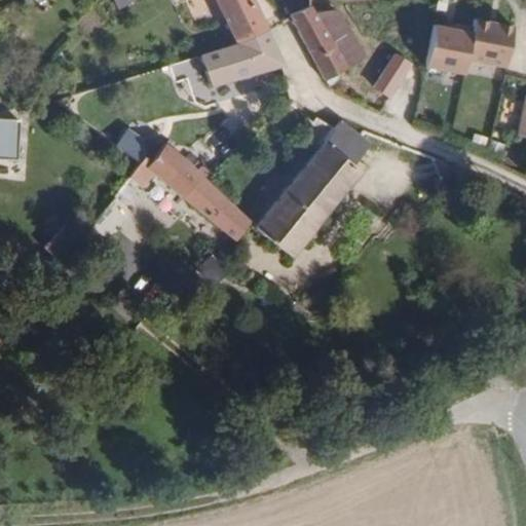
[(215,0),(237,42),(266,31),(252,0),(215,0)]
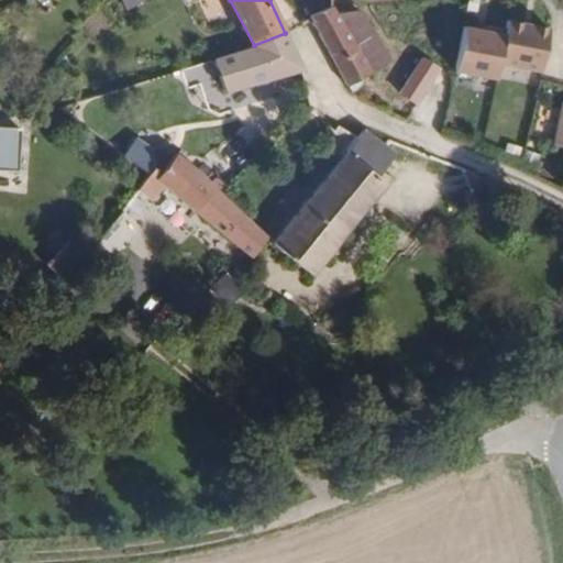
[(313,0),(306,3),(310,15),(327,9),(322,0),(313,0)]
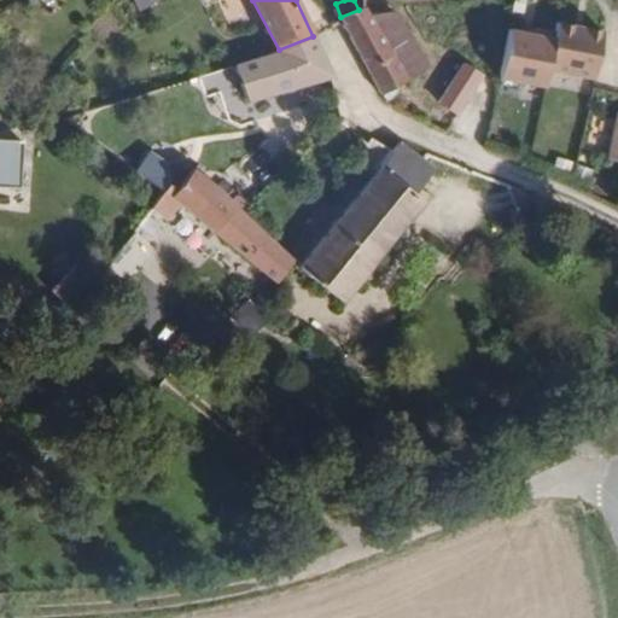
[(368,0),(365,0),(365,9),(369,16),(391,12),(391,5),(368,0)]
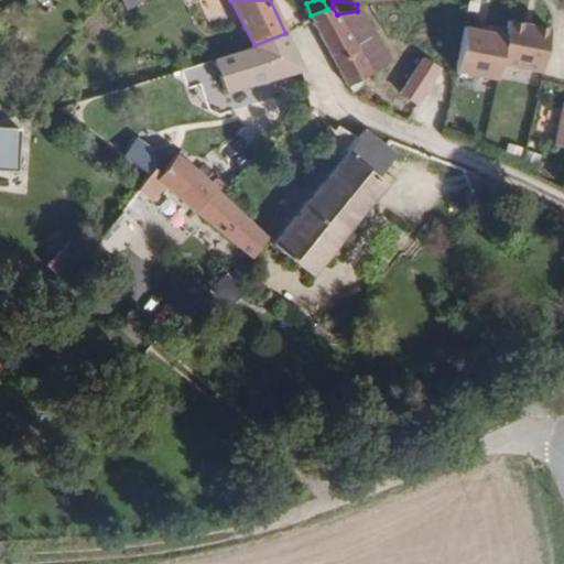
[(348,86),(392,62),(362,13),(358,14),(357,11),(337,14),(333,8),(311,15),(313,21),(348,86)]
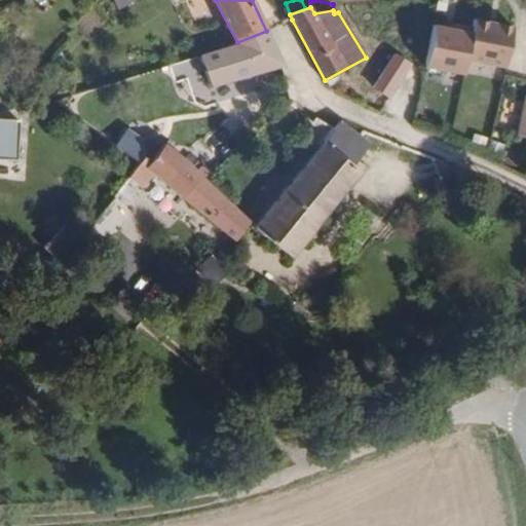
[(444,28),(434,26),(425,67),(463,74),(466,60),(505,68),(514,28),(474,20),(473,28),(456,25),(456,26),(455,30),(444,28)]
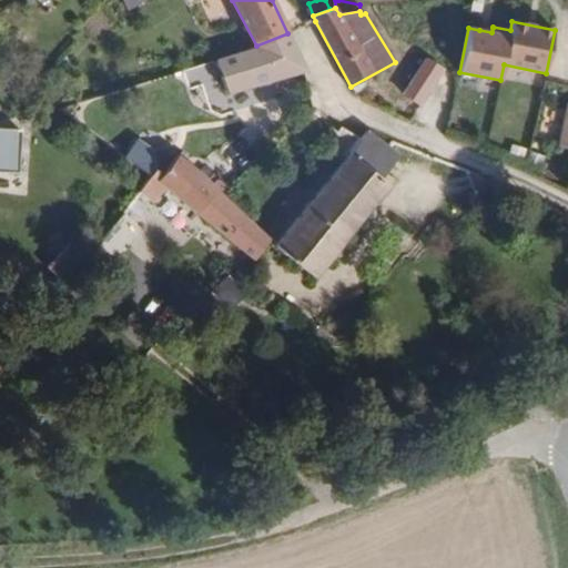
[(272,79),(305,70),(287,33),(256,46),(257,48),(216,60),(225,88),(272,79)]
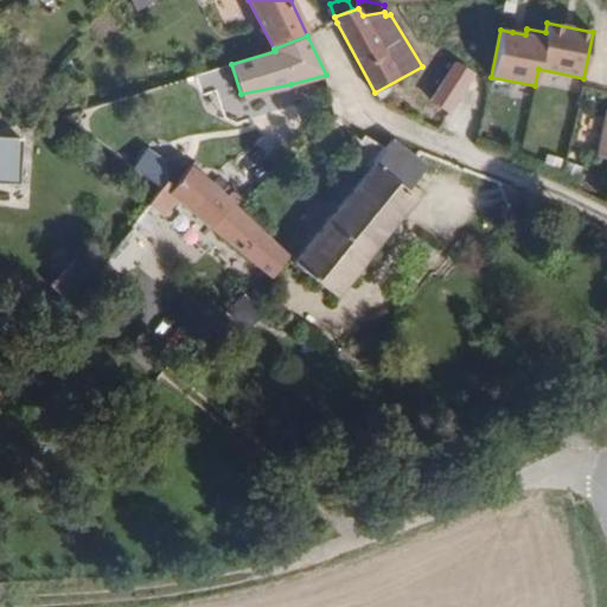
[(449,72),(430,100),(448,112),(467,84),(466,83),(468,78),(453,68),(451,74),(449,72)]
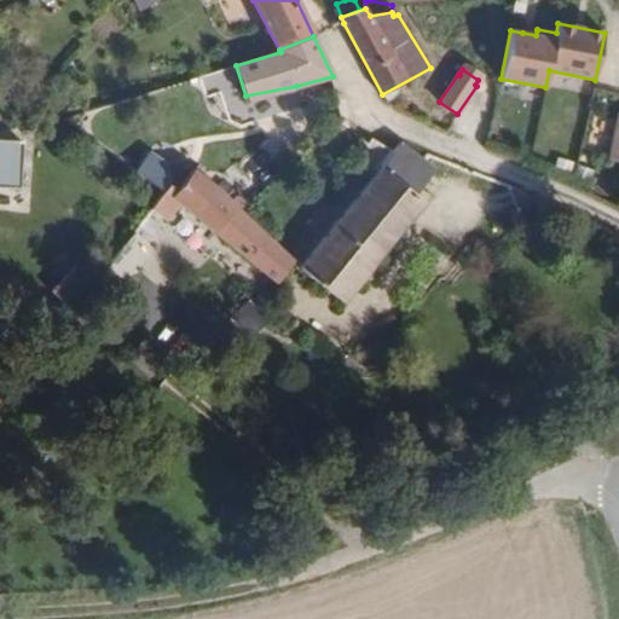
[(426,201),(416,192),(435,169),(400,143),(393,151),(371,138),(368,143),(362,138),(358,143),(354,152),(376,173),(300,266),(343,302),(426,201)]
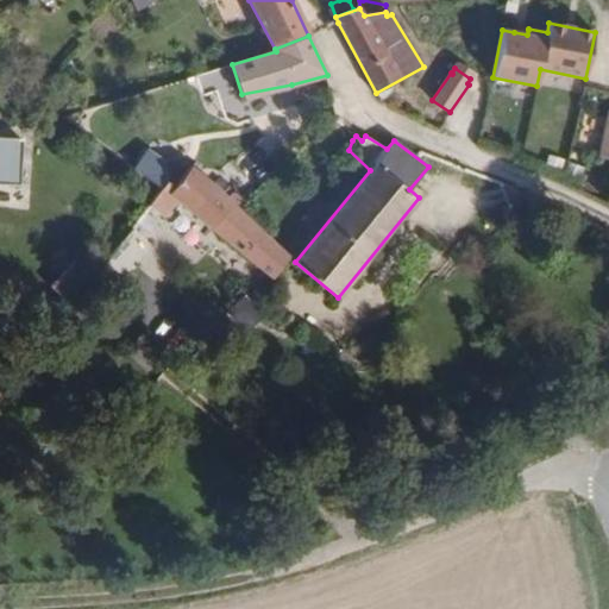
[(0,183),(19,184),(23,139),(0,137),(0,183)]
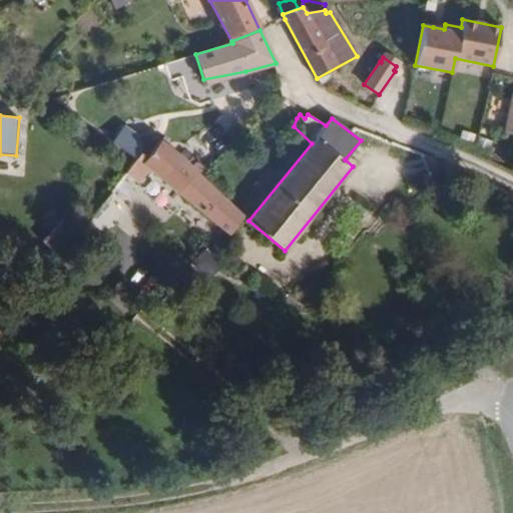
[(136,134),(139,152),(145,157),(159,140),(152,131),(136,134)]
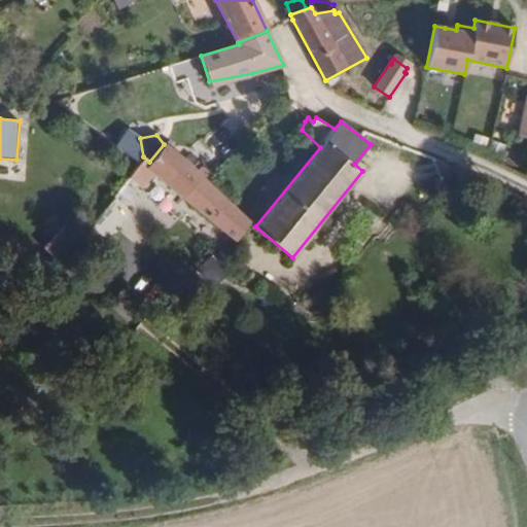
[(489,142),(477,138),(473,148),(486,152),(489,142)]
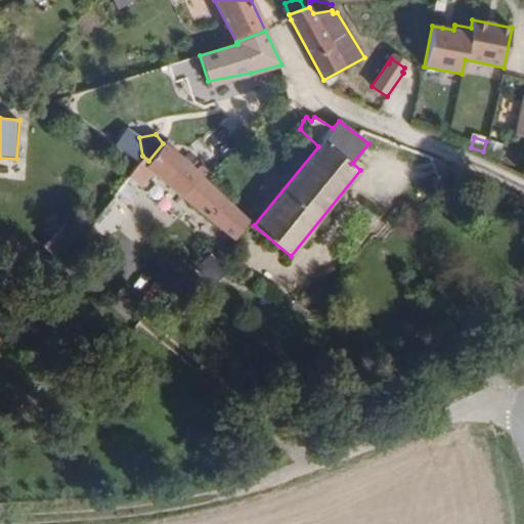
[(504,147),(490,142),(487,153),(500,158),(504,147)]
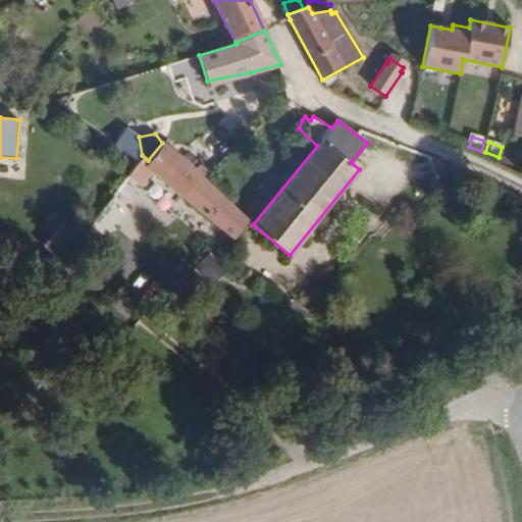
[(85,228),(104,244),(133,212),(126,207),(131,203),(128,201),(151,170),(180,196),(233,239),(248,221),(202,177),(162,143),(148,160),(142,155),(125,178),(85,228)]
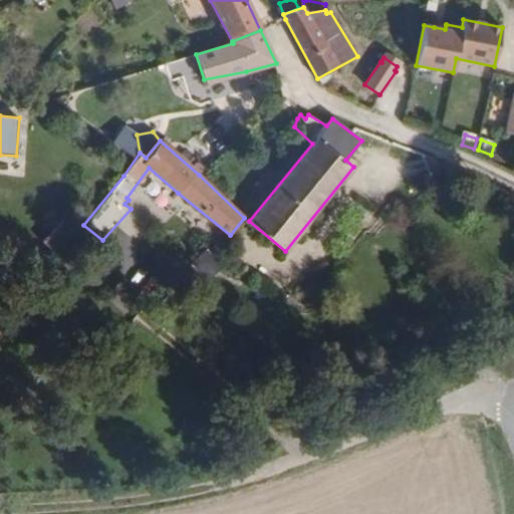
[(42,242),(55,253),(79,227),(67,216),(42,242)]
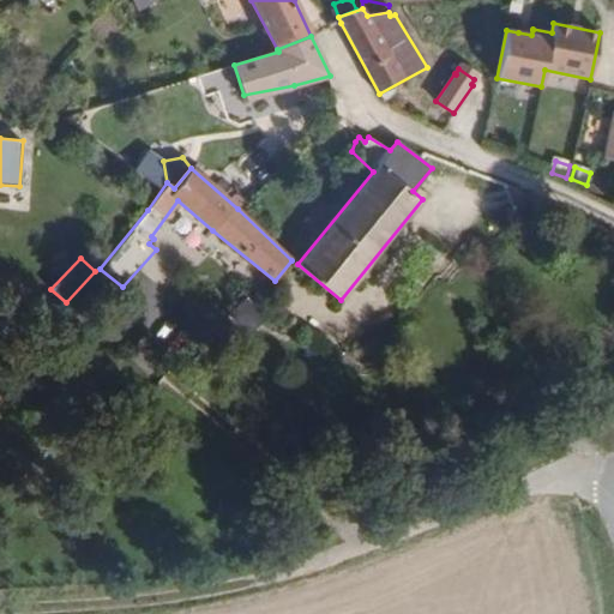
[(245,299),(228,313),(247,335),(264,319),(245,299)]
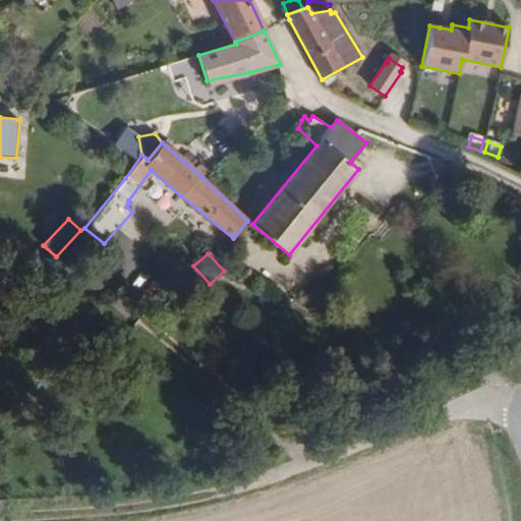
[(182,279),(193,290),(203,281),(191,270),(182,279)]
